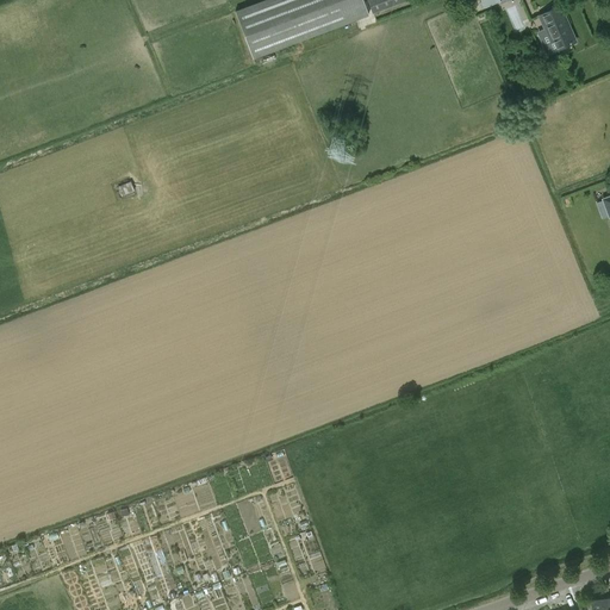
[(368,14),(362,0),(265,0),(235,11),(253,58),(368,14)]
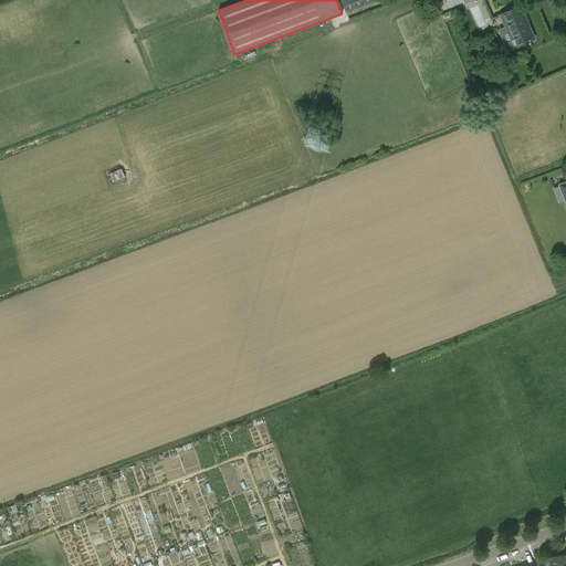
[(342,0),(346,12),(380,0),(342,0)]
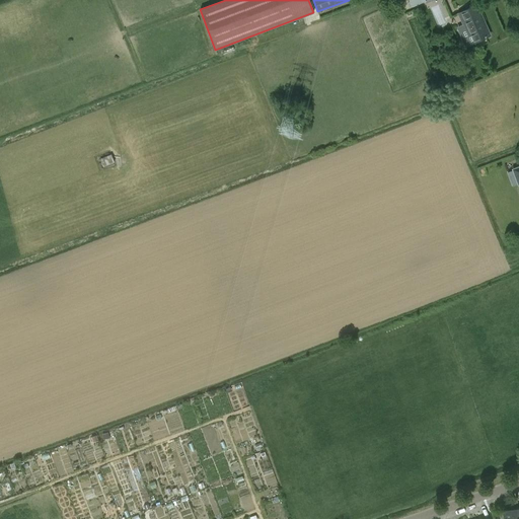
[(471,34),(474,42),(490,35),(484,20),(480,21),(474,6),(458,13),(468,35),(471,34)]
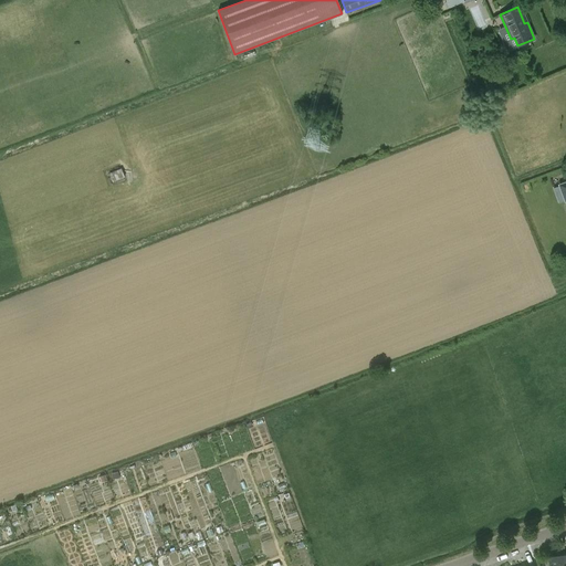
[(109,171),(112,181),(125,178),(123,168),(109,171)]
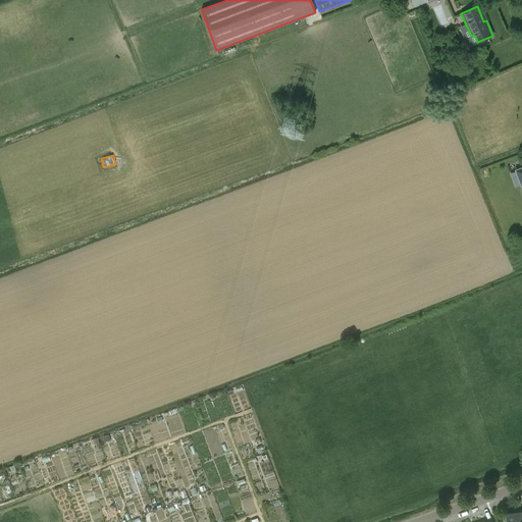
[(505,514),(506,521),(519,521),(519,512),(505,514)]
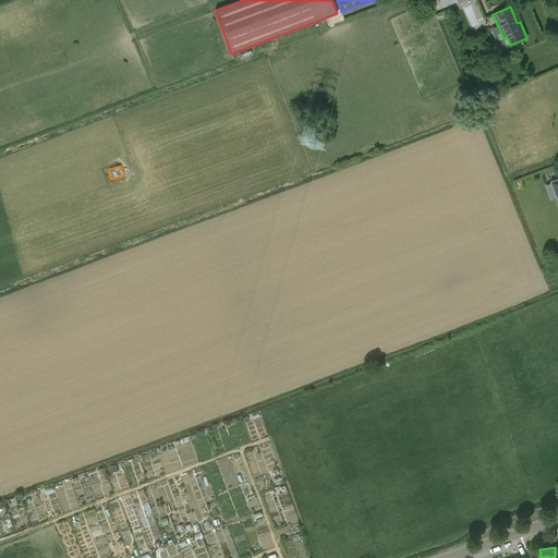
All buildings are outlined.
